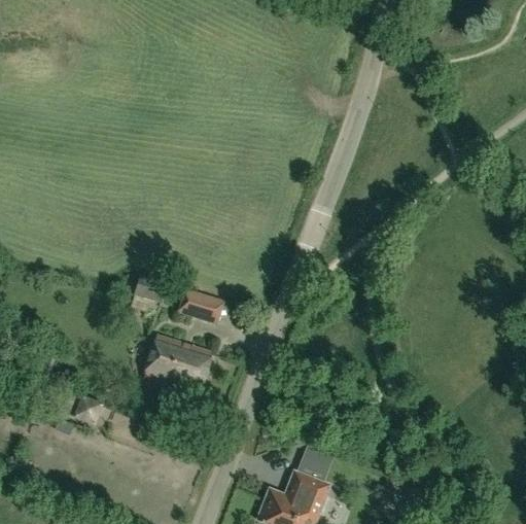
[(160,302),(166,282),(139,274),(134,293),(160,302)]
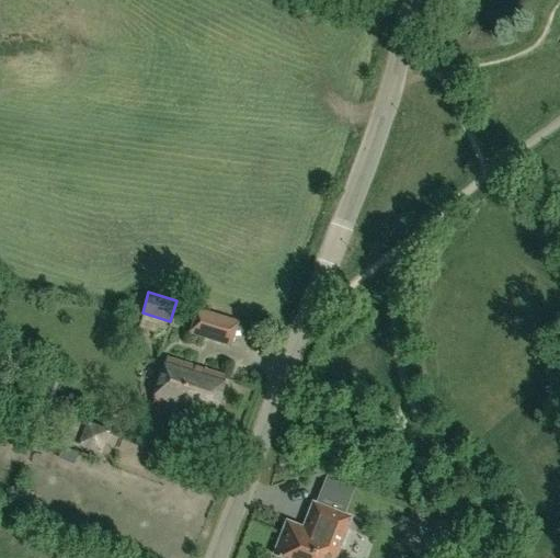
[(238,320),(196,307),(191,326),(231,339),(238,320)]
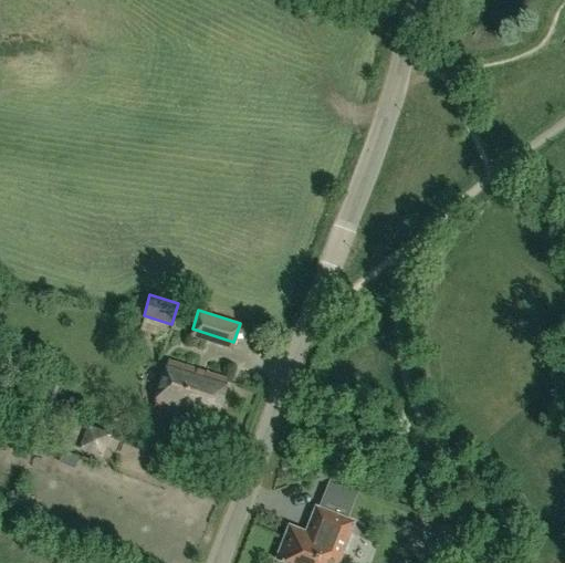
[(216,424),(229,379),(169,362),(156,406),(216,424)]
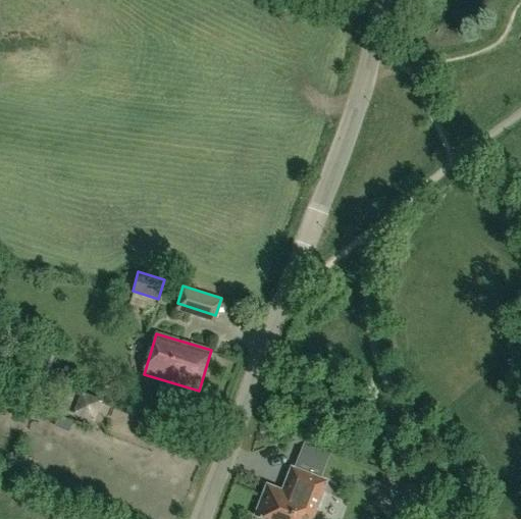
[(93,419),(101,400),(70,387),(63,408),(93,419)]
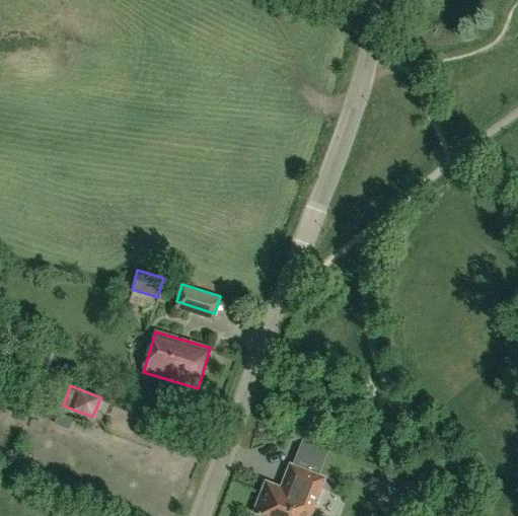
[(316,450),(305,446),(300,460),(311,465),(316,450)]
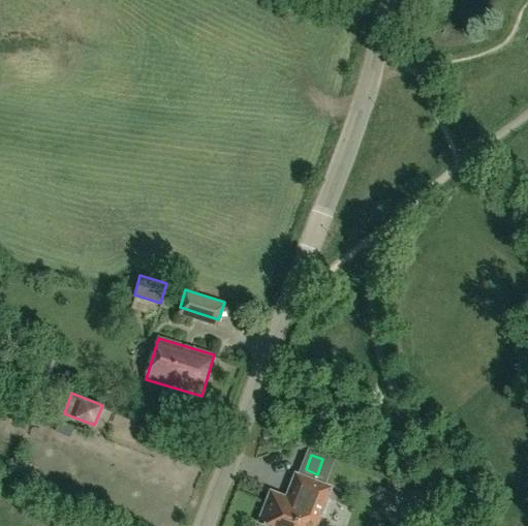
[(314,525),(330,486),(300,474),(290,498),(271,490),(259,521),(272,525),(314,525)]
